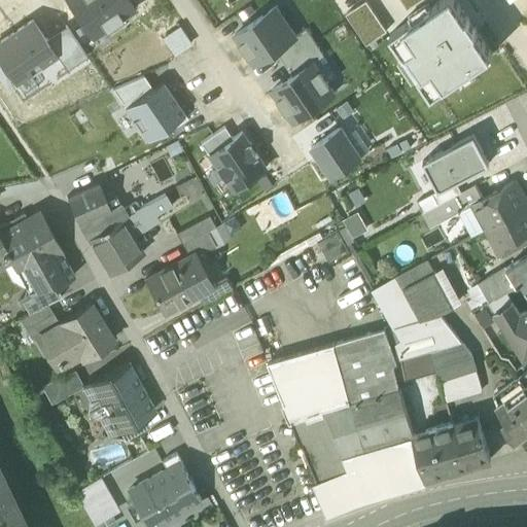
[(129,0),(67,0),(94,38),(136,9),(129,0)]
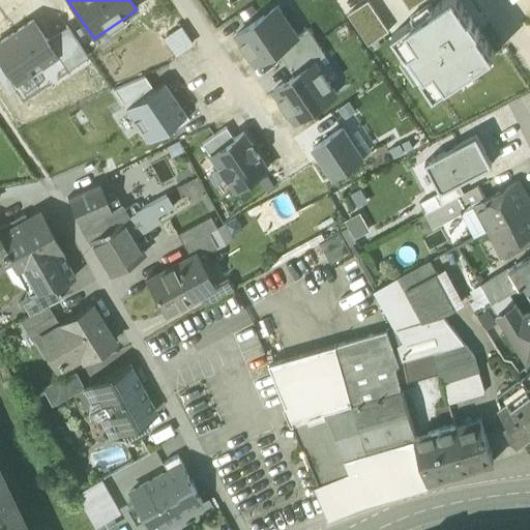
[(370,0),(367,0),(349,13),(370,45),(390,30),(370,0)]
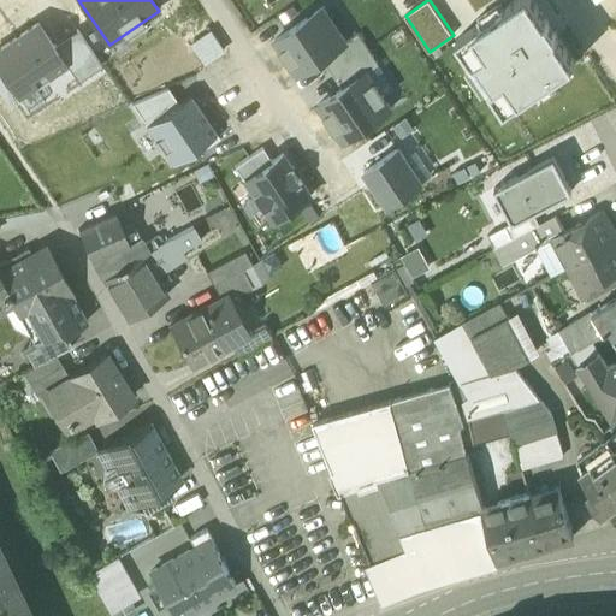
[(477,61),(493,84),(489,87),(505,112),(578,63),(557,34),(556,35),(574,63),(520,99),(507,78),(496,86),(477,58),(487,51),(473,30),(517,0),(532,0),(545,19),(548,18),(534,0),(515,0),(456,40),(473,64),(477,61)]
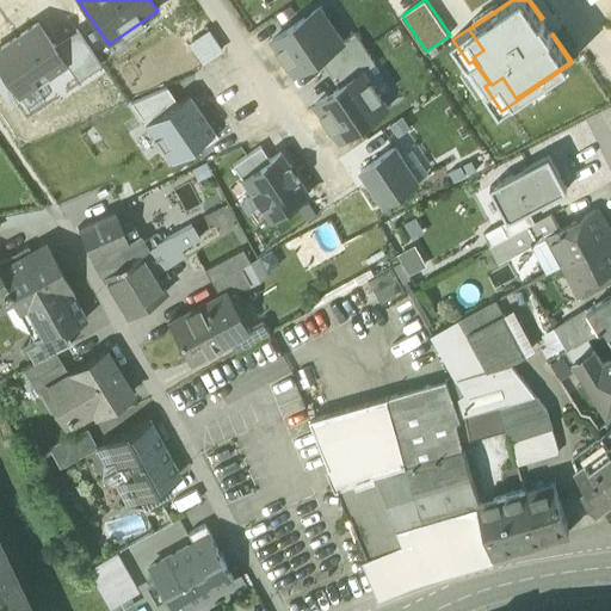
[(487,0),(467,0),(474,10),(487,0)]
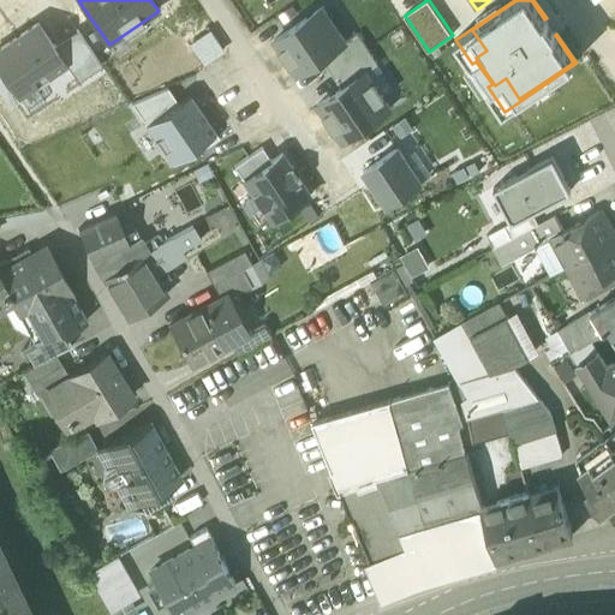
[(556,34),(547,18),(544,19),(531,0),(517,0),(472,30),(487,51),(476,58),(495,85),(506,78),(519,99),(573,63),(555,35),(556,34)]
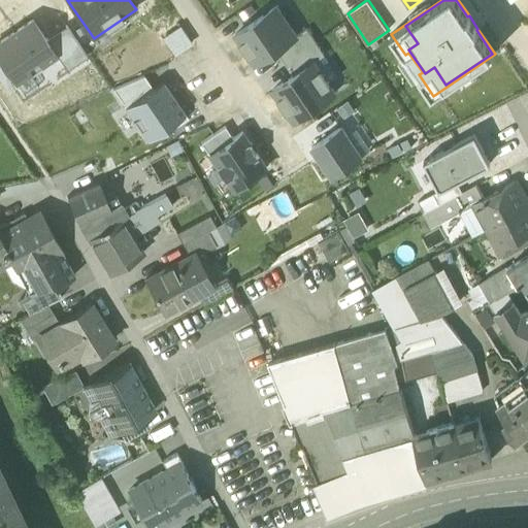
[(277,5),(236,33),(257,63),(277,50),(298,35),(277,5)]
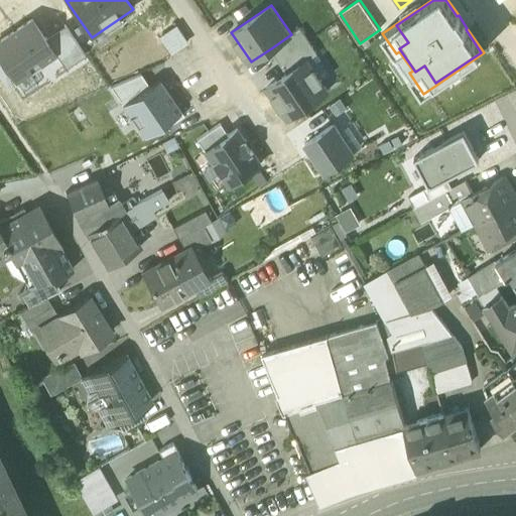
[(32,19),(0,40),(0,56),(15,80),(29,71),(31,73),(43,65),(41,62),(55,52),(46,38),(32,19)]
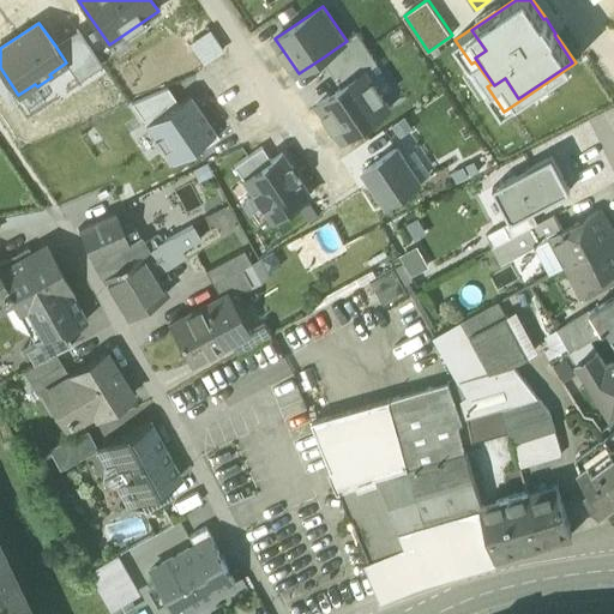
[(78,30),(55,46),(66,62),(68,67),(79,82),(103,66),(78,30)]
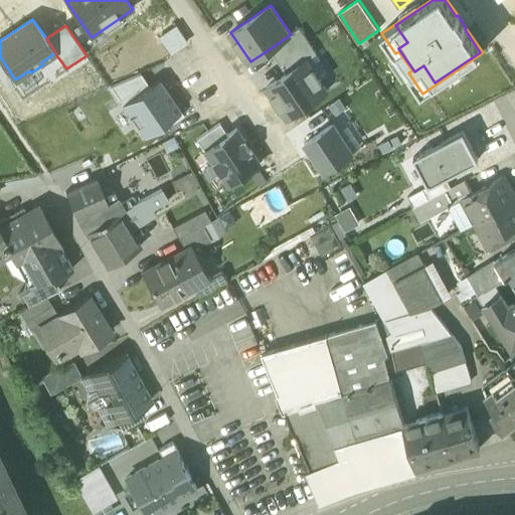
[(271,48),(278,59),(308,39),(300,27),(291,34),(271,48)]
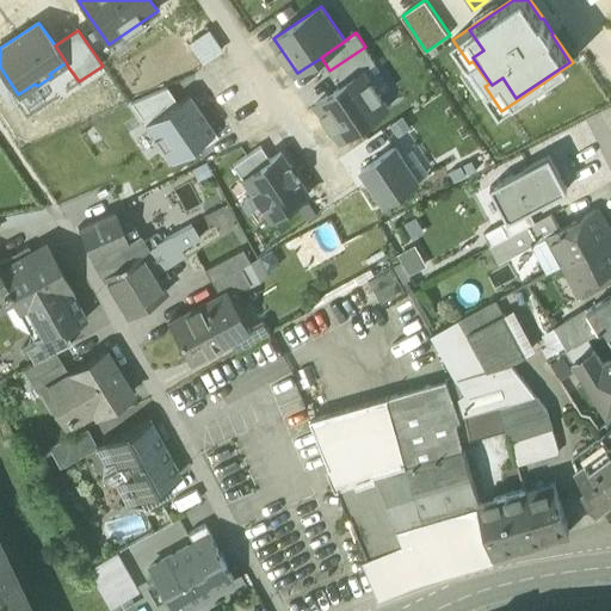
[(376,62),(365,47),(329,71),(340,86),(364,71),(376,62)]
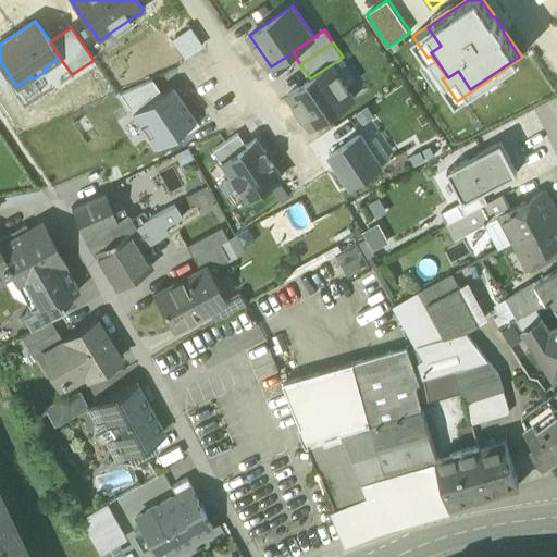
[(431,56),(428,58),(442,78),(446,76),(431,56)]
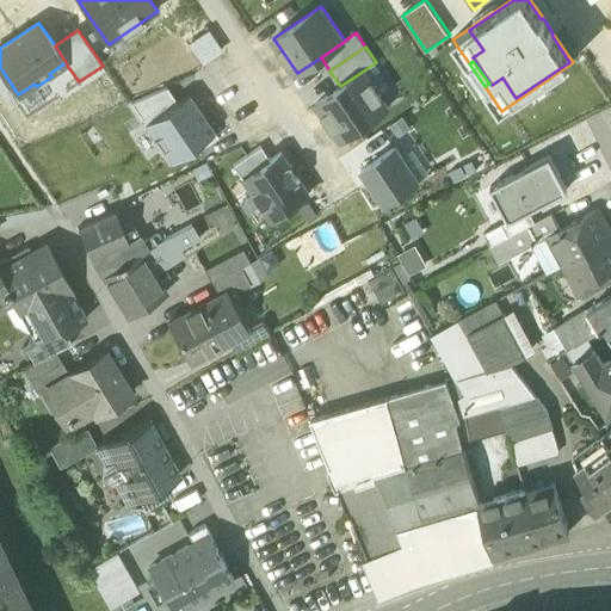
[(340,86),(316,103),(341,140),(389,106),(364,71),(340,86)]
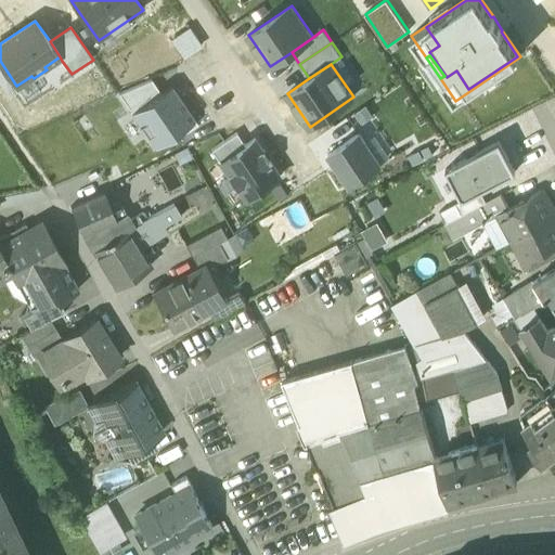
[(16,86),(26,101),(41,90),(34,78),(31,76),(16,86)]
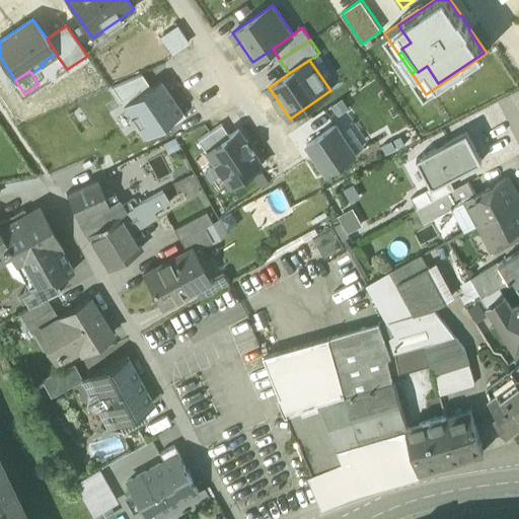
[(142,74),(112,87),(124,104),(150,86),(142,74)]
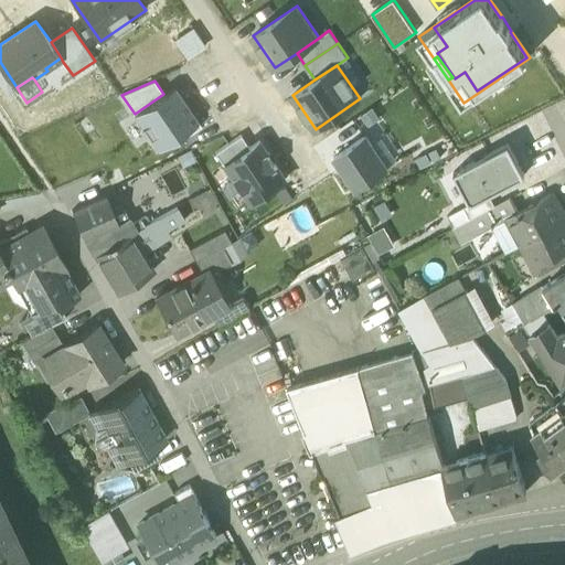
[(135,114),(134,114),(158,149),(180,135),(183,138),(202,126),(176,86),(163,94),(135,114)]
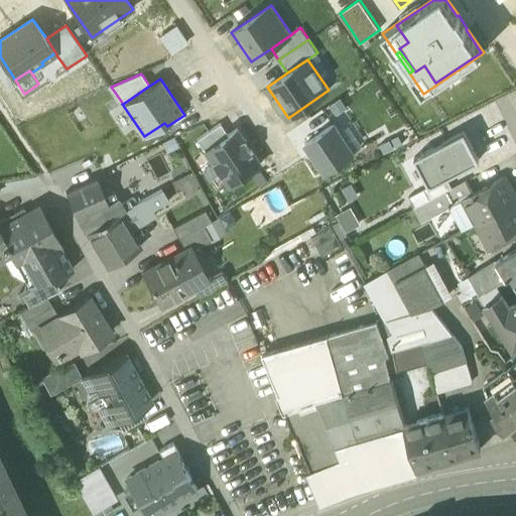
[(343,110),(336,100),(315,114),(323,124),(343,110)]
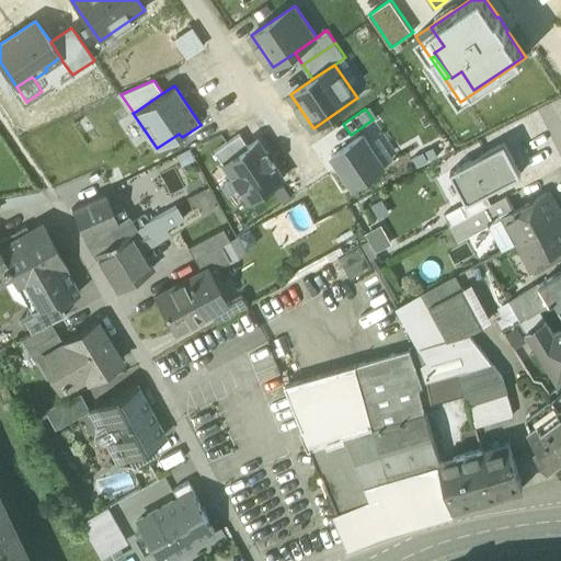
[(224,163),(249,146),(239,134),(214,151),(222,164),(224,163)]
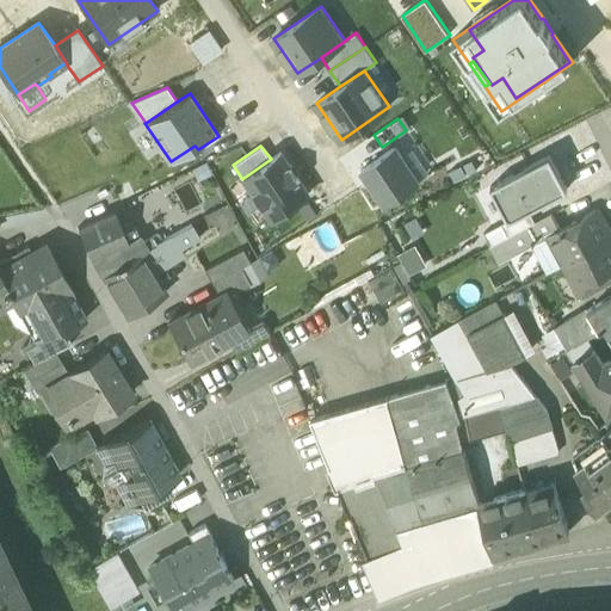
[(402,155),(396,146),(362,170),(387,205),(420,181),(402,155)]
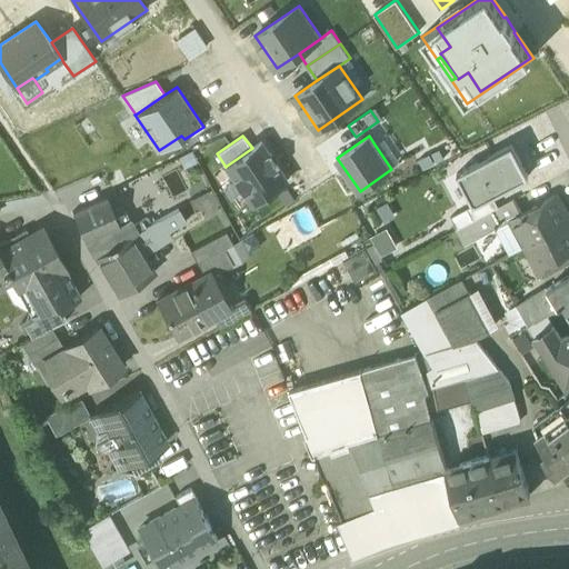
[(386,138),(375,145),(391,169),(402,162),(386,138)]
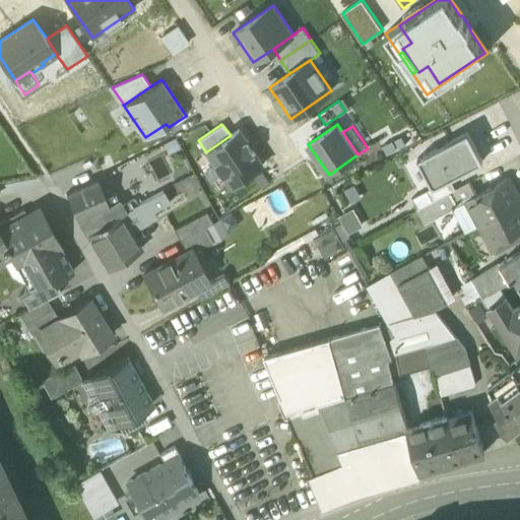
[(247,140),(240,129),(231,135),(207,151),(215,163),(214,164),(222,176),(223,175),(232,186),(263,165),(255,153),(256,152),(248,140),(247,140)]
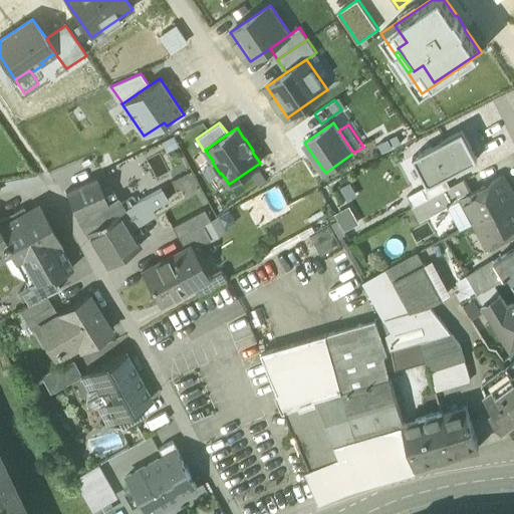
[(463,131),(420,154),(426,165),(420,169),(429,186),(446,177),(478,159),(463,131)]
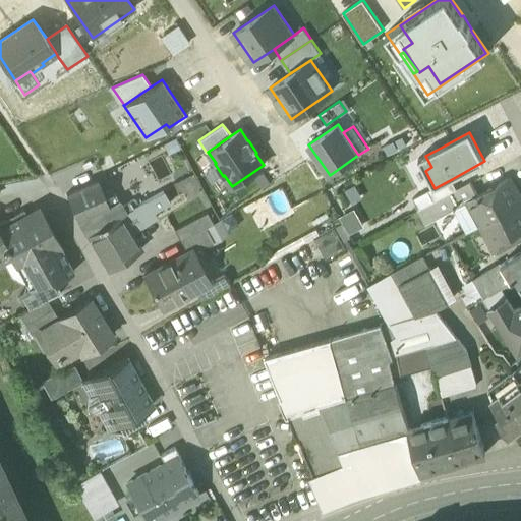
[(107,153),(97,158),(103,169),(113,165),(107,153)]
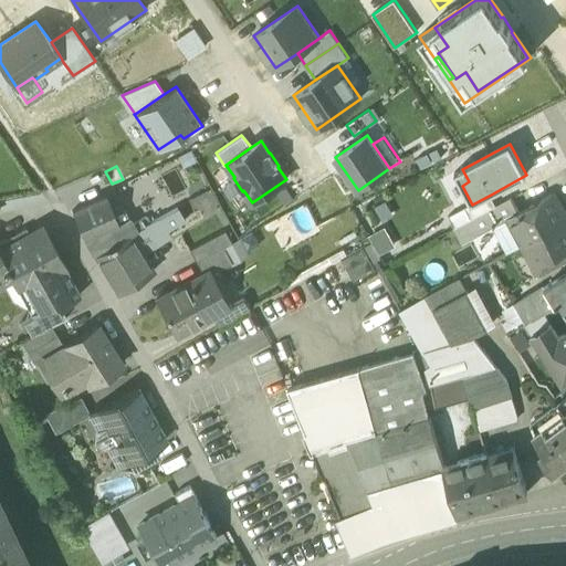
[(456,173),(462,186),(469,181),(462,169),(456,173)]
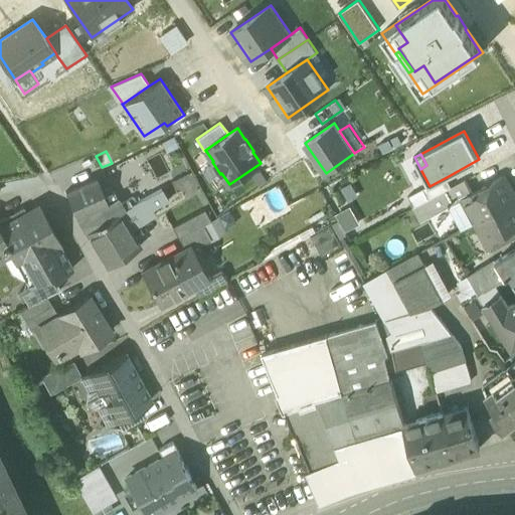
[(461,200),(474,224),(474,225),(514,203),(514,195),(505,176),(473,193),(461,200)]
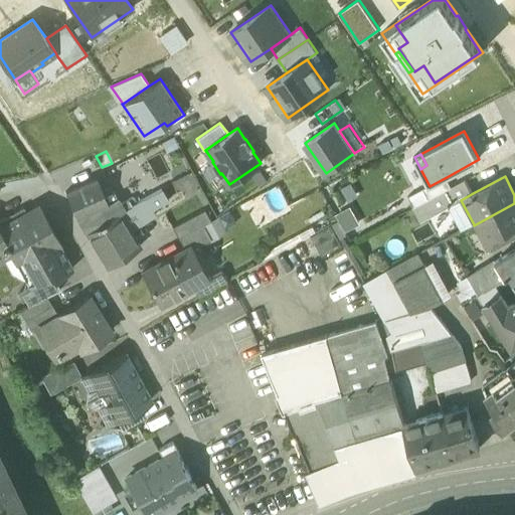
[(430,186),(408,196),(414,207),(452,187),(447,177),(430,186)]
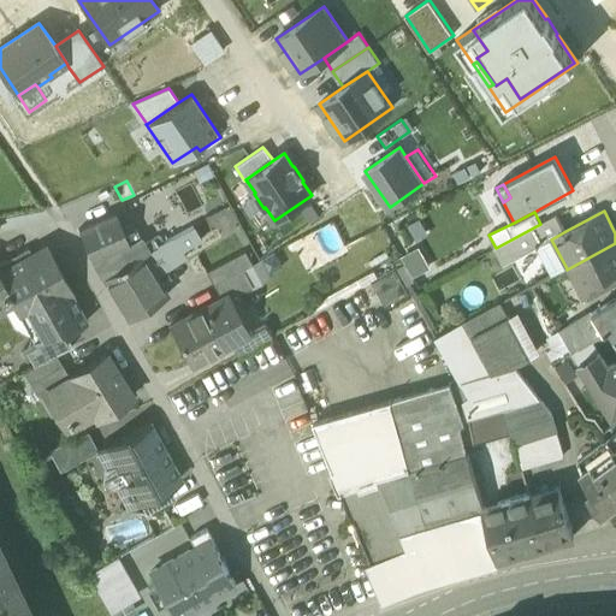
[(104,278),(142,255),(158,247),(154,240),(146,244),(146,243),(144,244),(141,238),(141,237),(134,224),(123,229),(117,213),(80,230),(93,261),(104,278)]
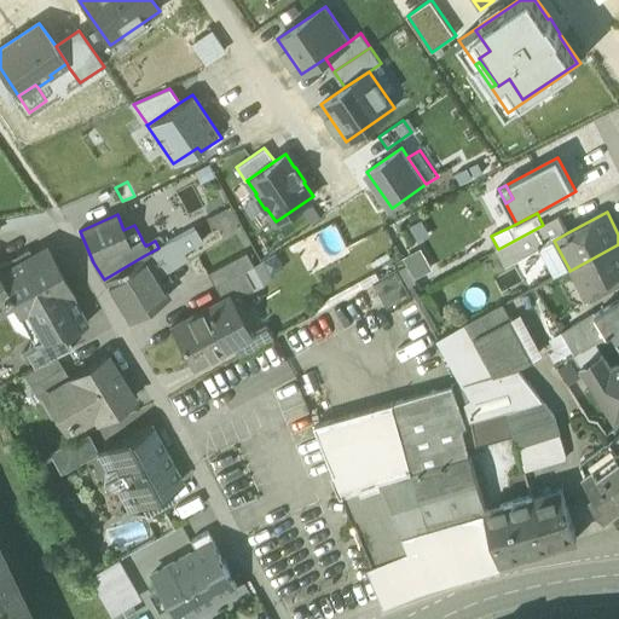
[(498,249),(508,266),(539,249),(554,241),(568,232),(560,217),(543,225),(498,249)]
